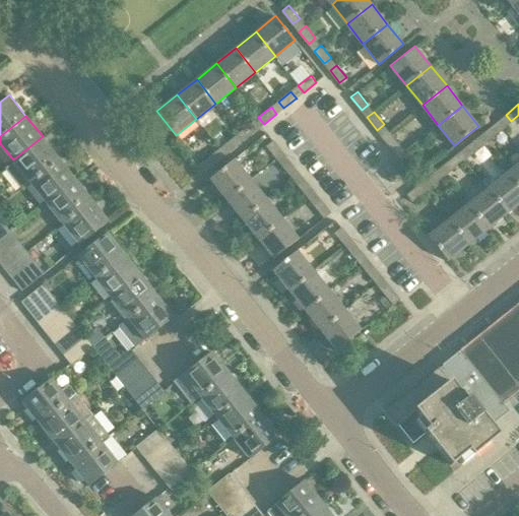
[(497,122),(485,130),(492,137),(504,127),(498,120),(497,122)]
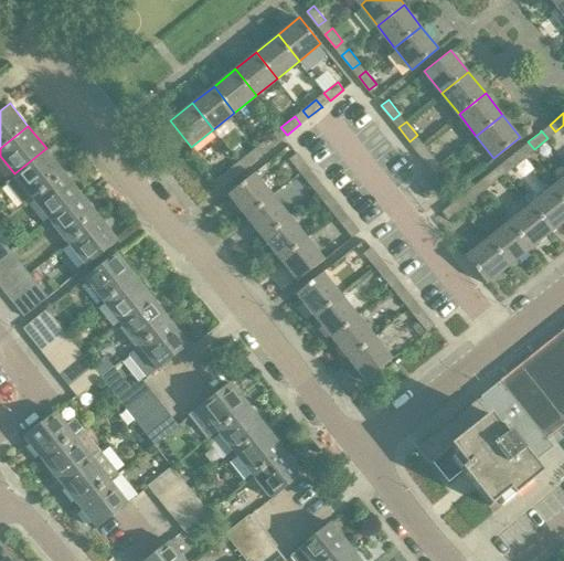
[(273,134),(259,144),(265,151),(279,140),(273,134)]
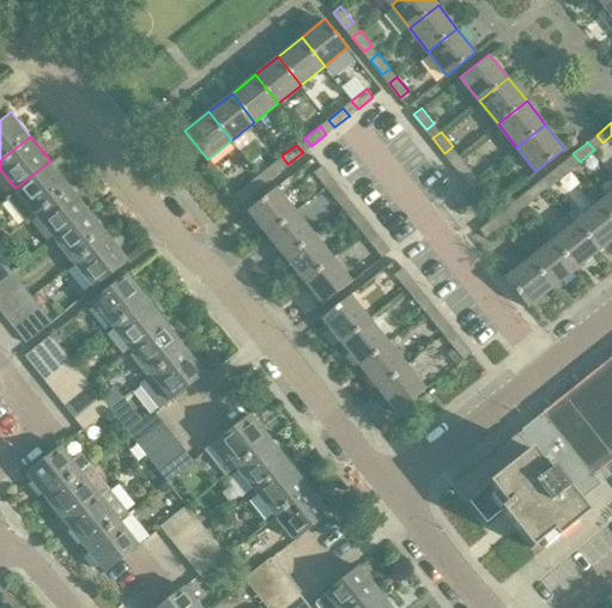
[(460,154),(452,162),(464,176),(472,169),(460,154)]
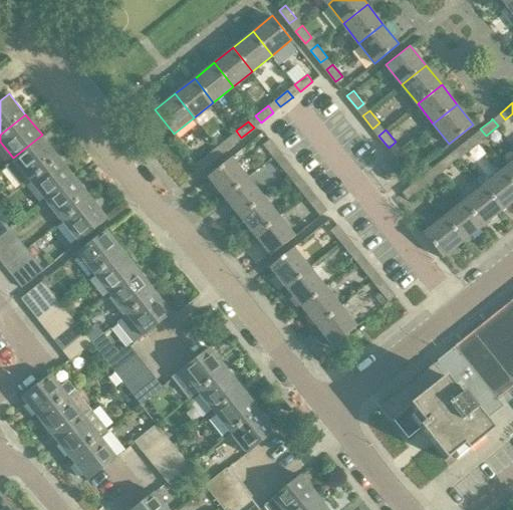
[(23,184),(29,179),(58,156),(42,135),(13,158),(6,163),(23,184)]
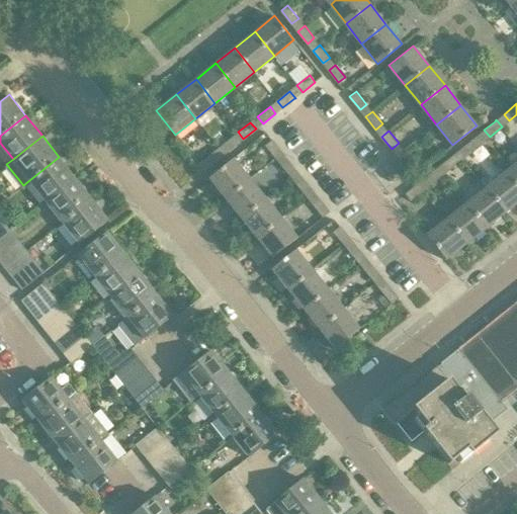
[(477,136),(464,146),(469,153),(482,143),(477,136)]
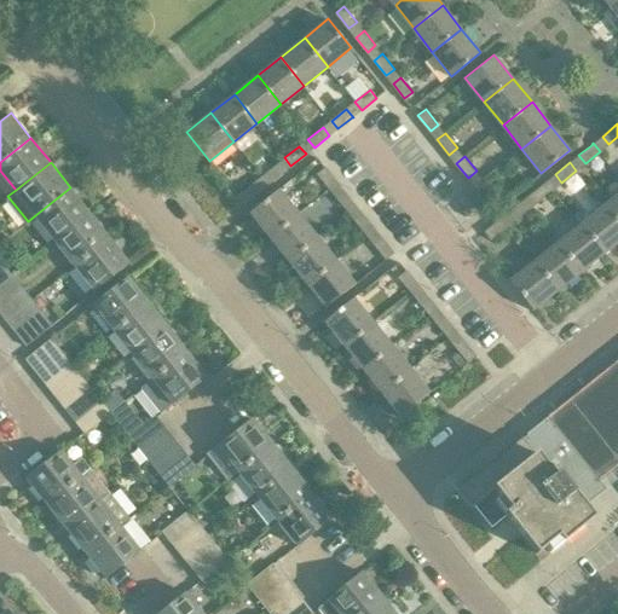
[(276,164),(261,177),(267,185),(282,173),(276,164)]
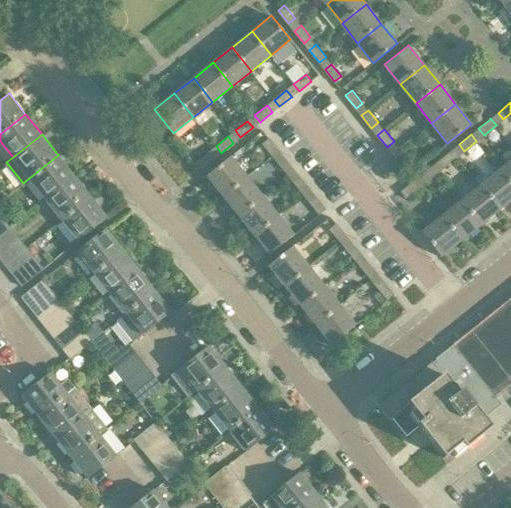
[(269,137),(262,142),(272,155),(279,149),(269,137)]
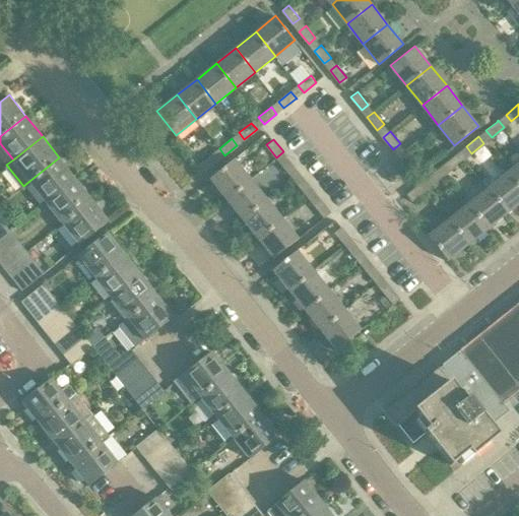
[(398,156),(408,169),(415,164),(405,150),(398,156)]
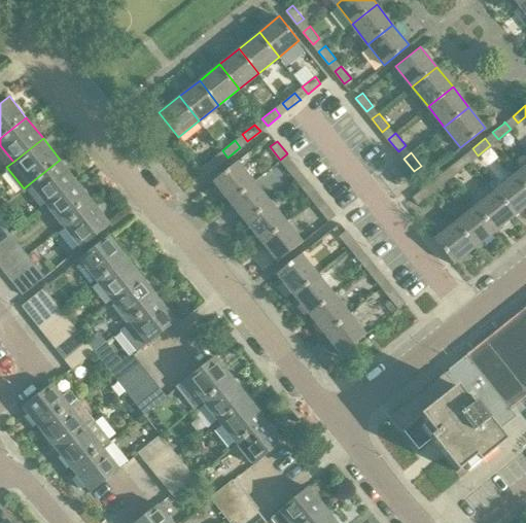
[(465,153),(452,164),(458,171),(470,161),(465,153)]
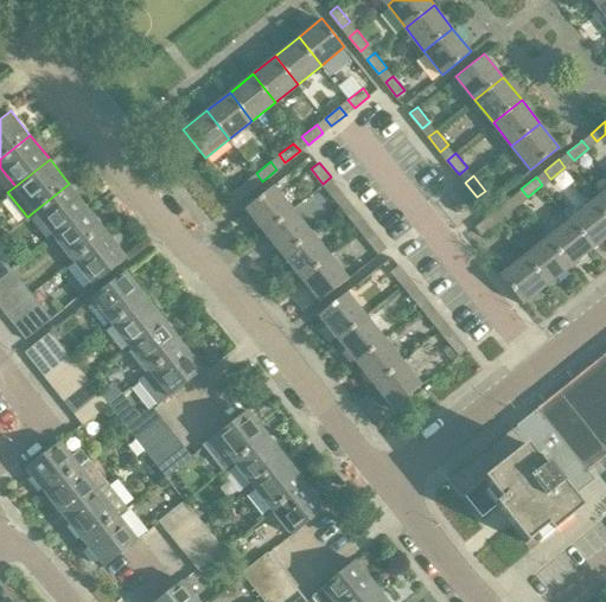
[(248,179),(233,192),(238,199),(254,187),(248,179)]
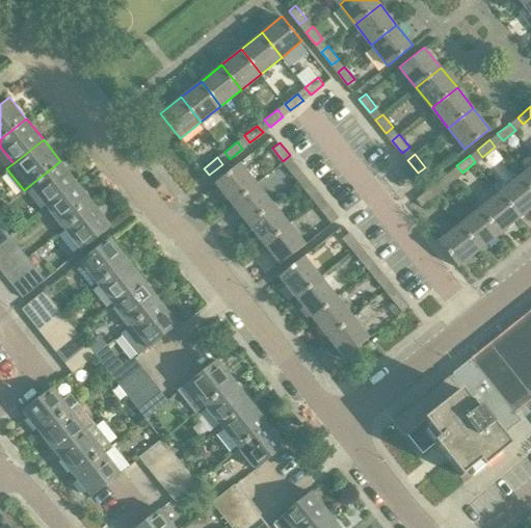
[(30,185),(47,206),(77,182),(60,161),(30,185)]
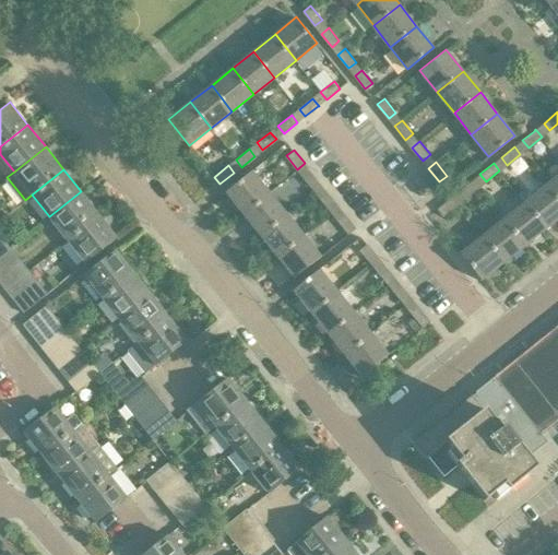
[(226,191),(244,212),(270,191),(252,169),(226,191)]
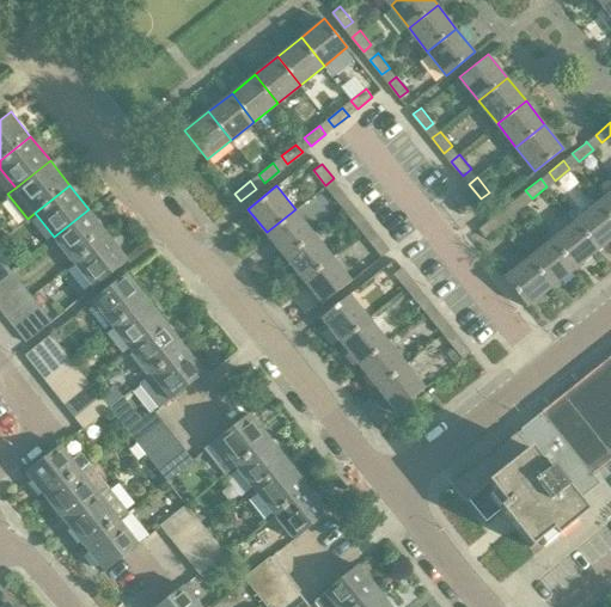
[(340,186),(333,194),(342,206),(343,208),(352,201),(340,186)]
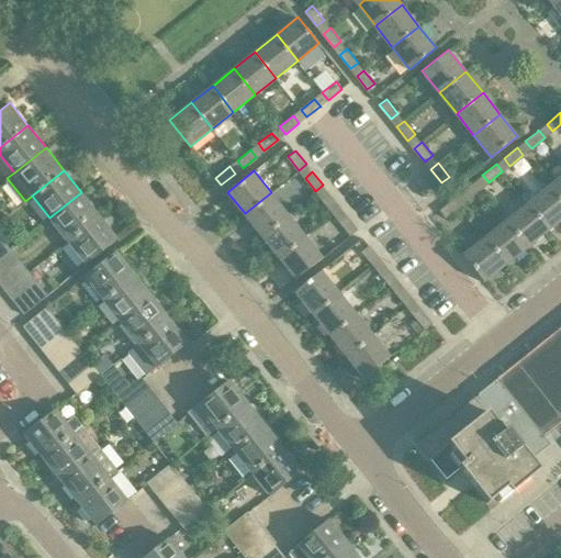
[(560,175),(548,186),(560,201),(560,175)]
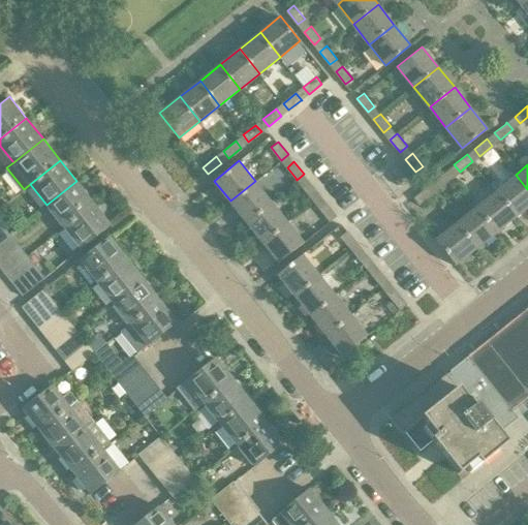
[(446,171),(434,181),(439,188),(453,178),(446,171)]
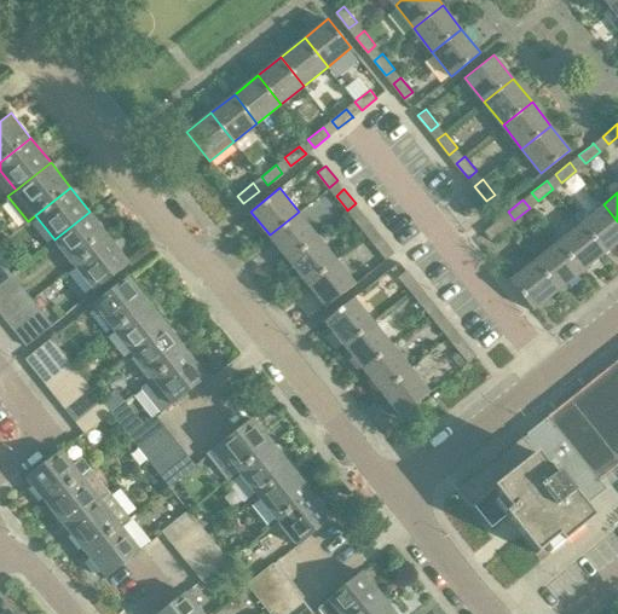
[(617,221),(604,204),(581,224),(604,252),(617,241),(617,221)]
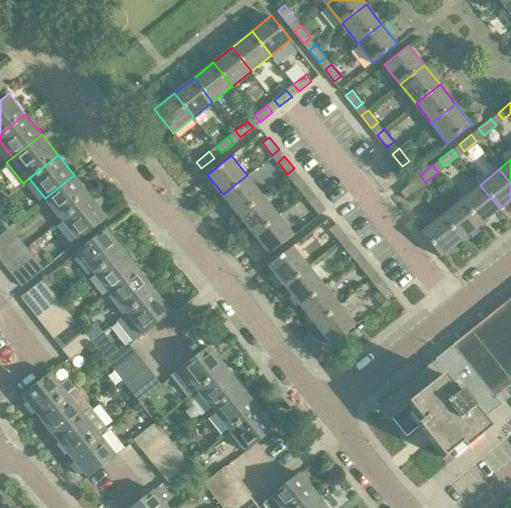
[(45,198),(61,218),(90,195),(74,175),(45,198)]
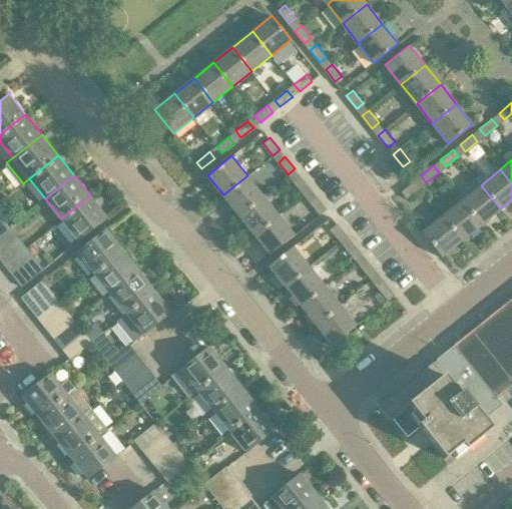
[(223,194),(238,214),(263,194),(247,175),(223,194)]
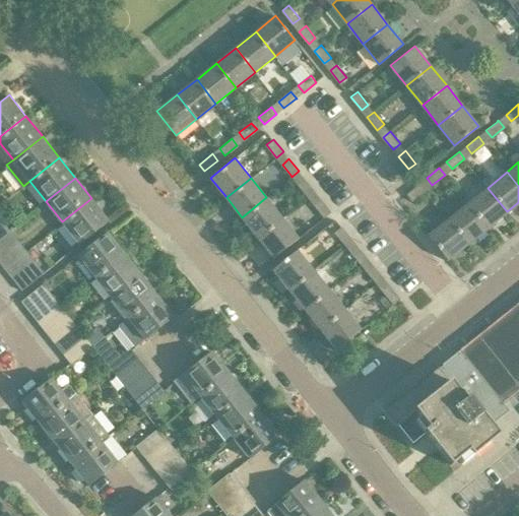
[(305,178),(298,184),(308,196),(315,191),(305,178)]
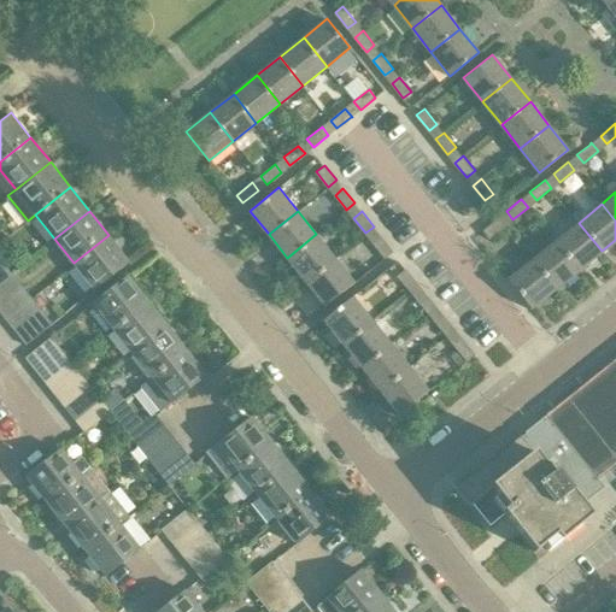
[(484,229),(490,237),(504,225),(498,217),(484,229)]
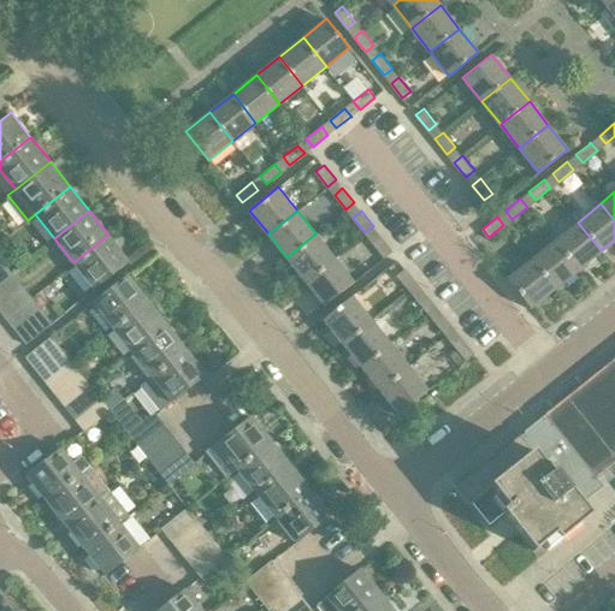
[(578,223),(555,241),(578,270),(601,250),(578,223)]
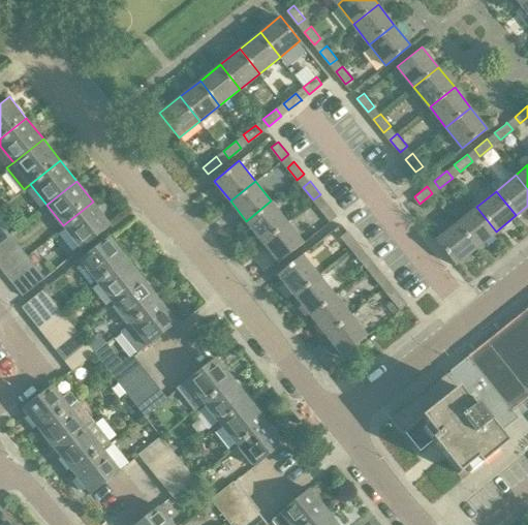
[(246,221),(262,241),(287,221),(271,201),(246,221)]
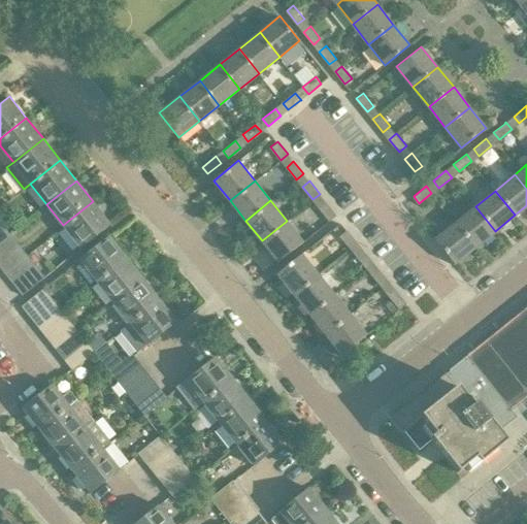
[(93,201),(63,225),(80,247),(110,223),(93,201)]
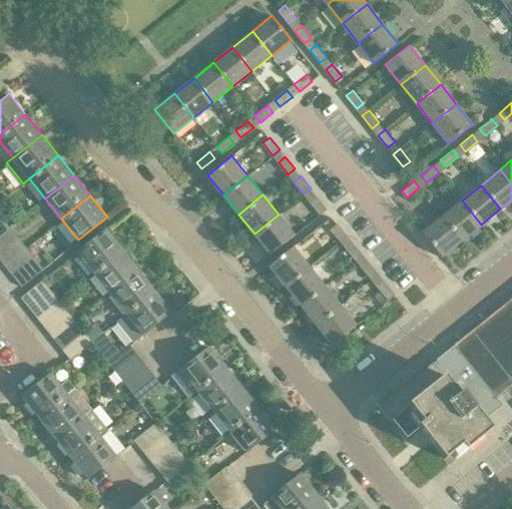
[(317,195),(310,201),(320,213),(327,208),(317,195)]
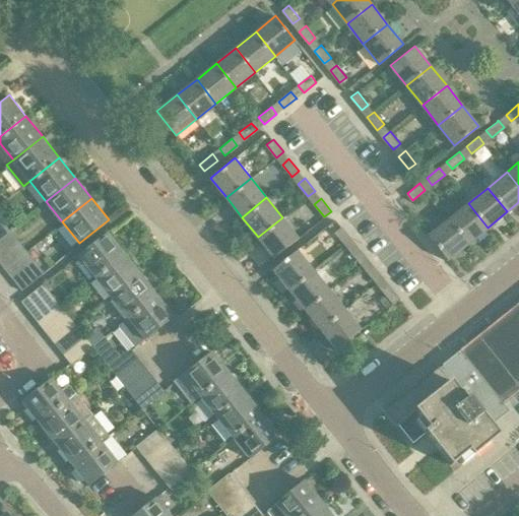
[(468,203),(448,218),(467,243),(488,228),(468,203)]
